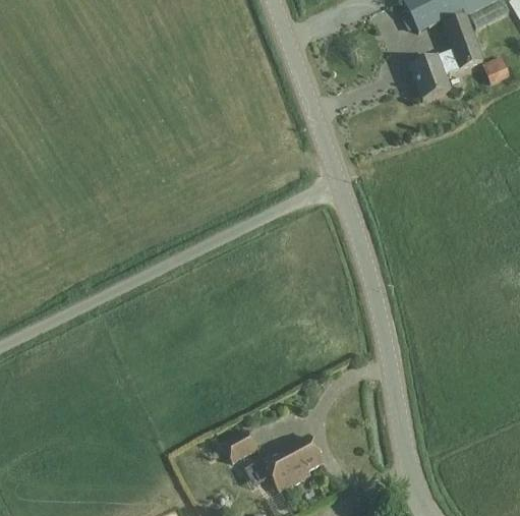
[(467,16),(499,0),(403,0),(419,33),(443,20),(453,51),(411,66),(423,101),(451,91),(445,75),(483,61),(467,16)]
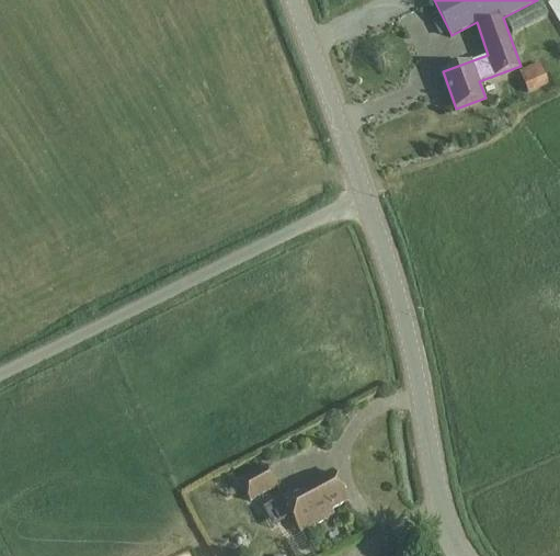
[(549,2),(559,20),(559,0),(553,0),(549,2)]
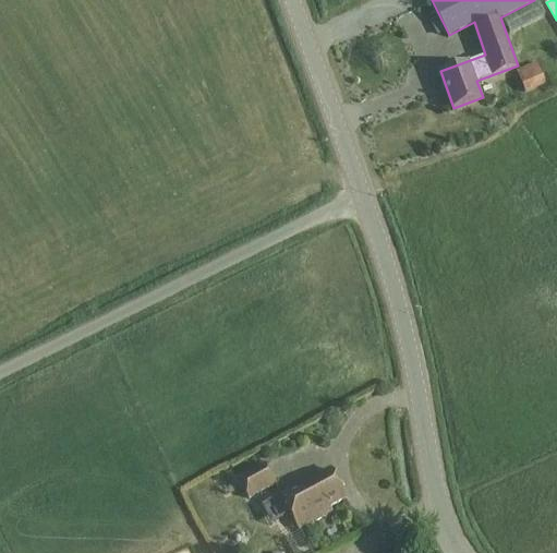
[(539,60),(517,69),(527,92),(547,83),(539,60)]
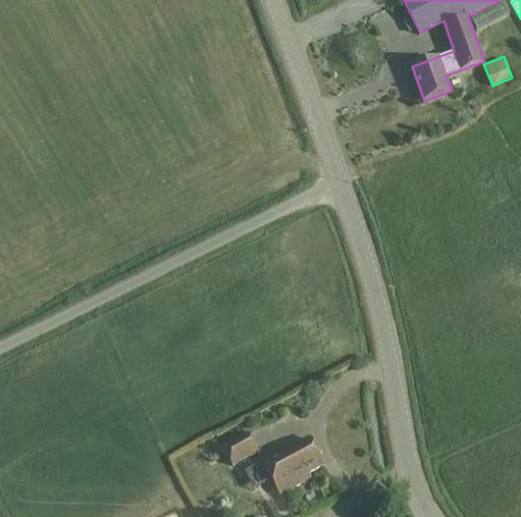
[(258,451),(249,432),(223,446),(233,464),(258,451)]
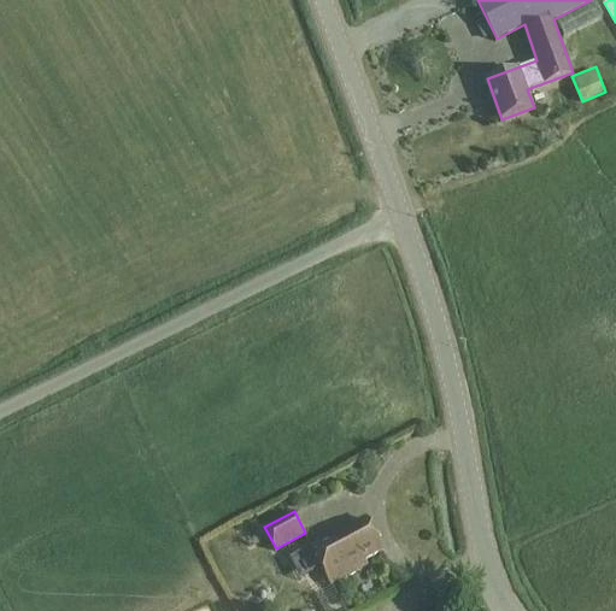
[(367,516),(311,545),(328,577),(383,548),(367,516)]
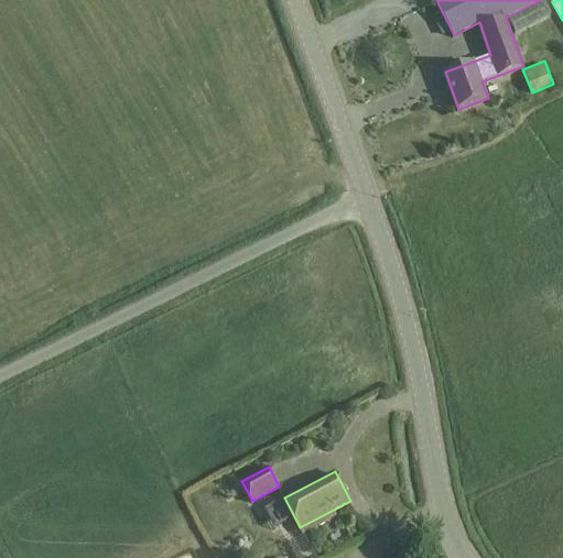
[(270,543),(293,536),(288,516),(264,523),(270,543)]
